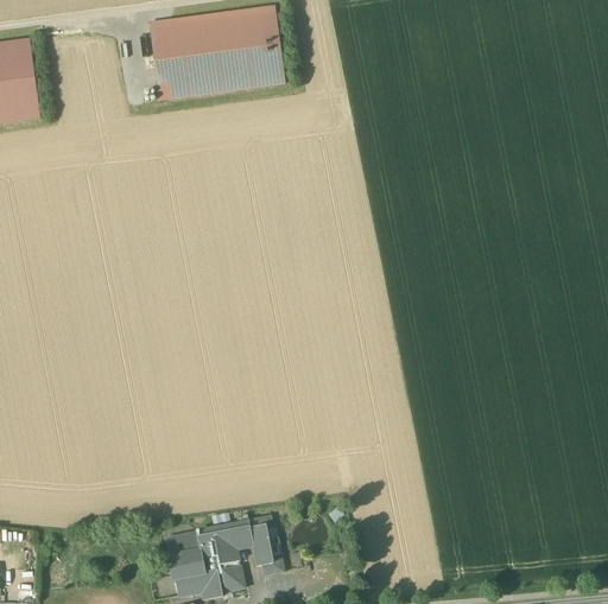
[(154,57),(160,99),(285,82),(276,5),(158,20),(163,56),(154,57)]
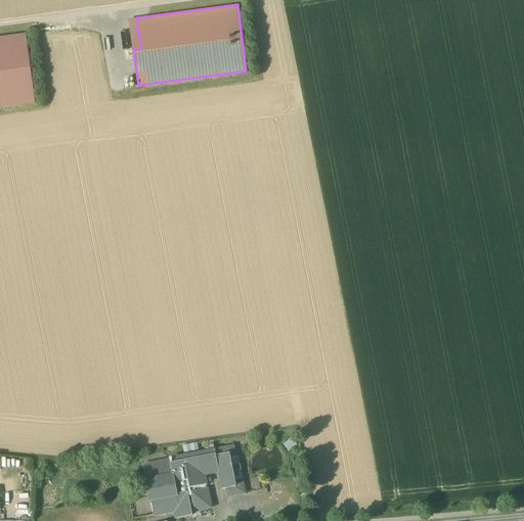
[(129,18),(133,49),(140,48),(136,17),(129,18)]
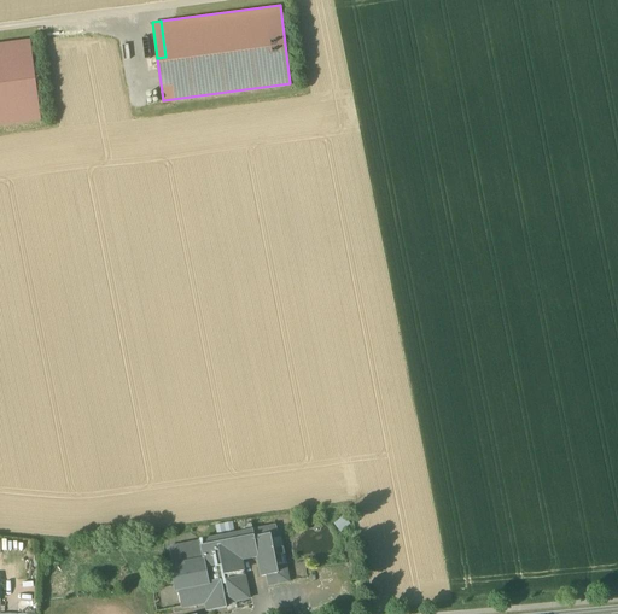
[(0,41),(0,122),(41,117),(30,37),(0,41)]
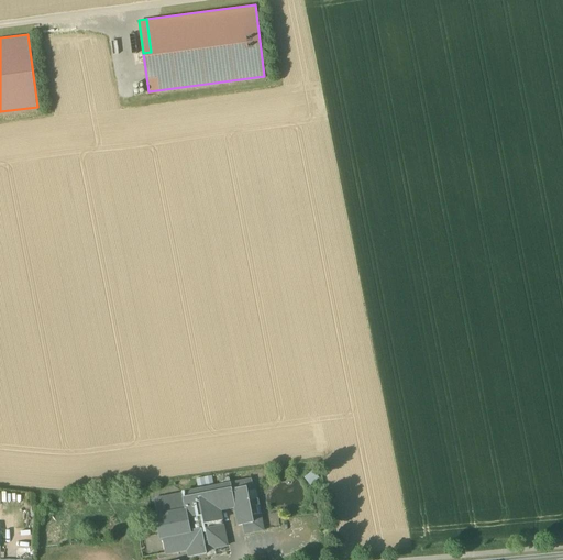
[(234,481),(235,486),(245,485),(252,520),(261,519),(254,483),(251,483),(250,478),(234,481)]
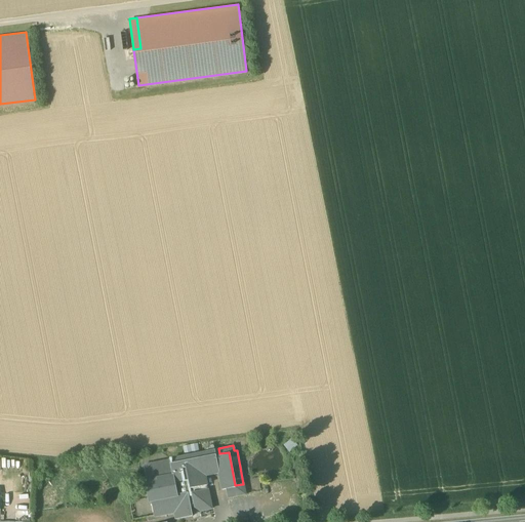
[(185,455),(186,460),(219,453),(218,448),(185,455)]
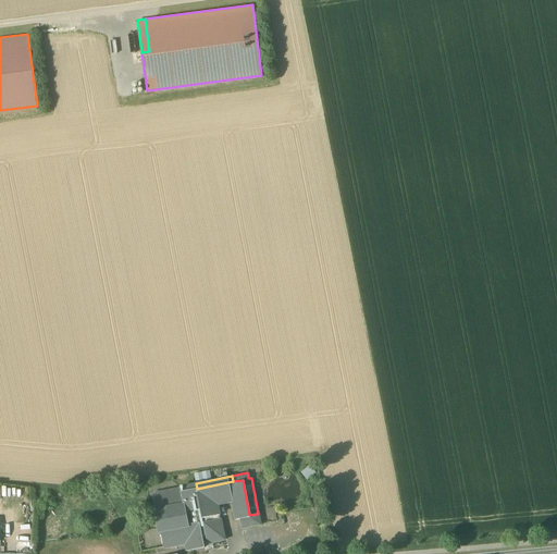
[(239,517),(249,515),(243,480),(233,481),(236,501),(234,502),(234,504),(233,504),(236,518),(239,517)]
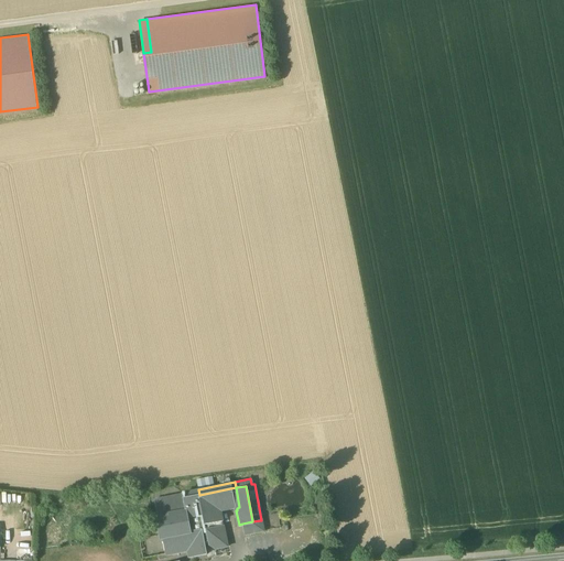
[(239,507),(236,487),(199,495),(205,522),(223,519),(221,513),(220,513),(220,509),(235,506),(236,510),(237,510),(237,508),(239,507)]
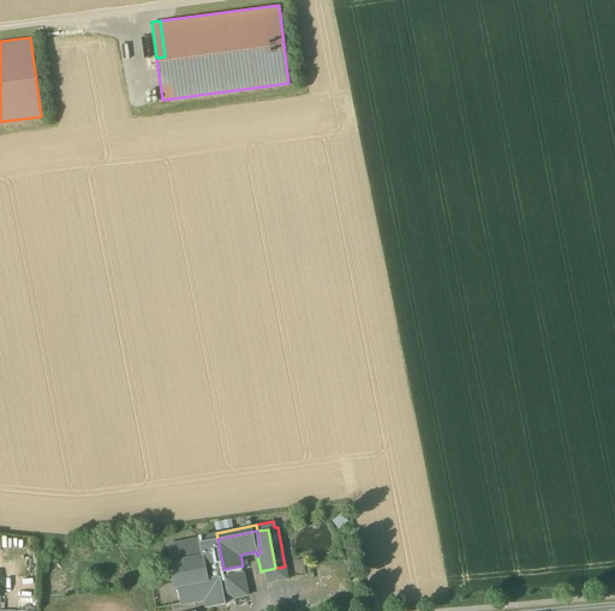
[(248,592),(243,565),(224,569),(218,539),(216,533),(168,541),(172,559),(169,561),(174,586),(178,585),(180,603),(204,598),(206,605),(225,601),(222,588),(227,587),(227,589),(234,595),(248,593),(248,592)]
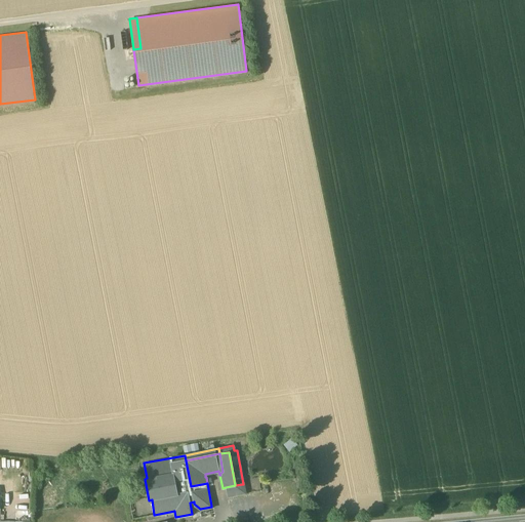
[(226,487),(228,495),(245,491),(243,484),(235,485),(226,487)]
